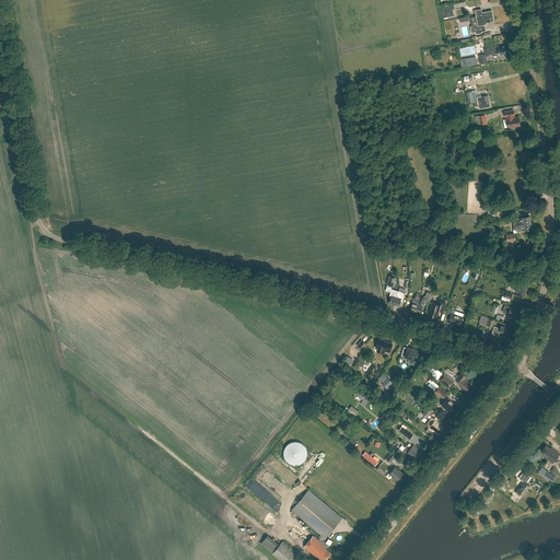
[(453,4),(441,7),(443,18),(453,15),(452,9),(454,9),(453,4)]
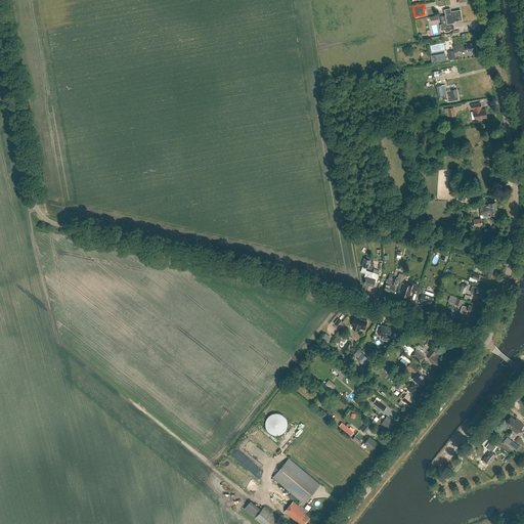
[(440,25),(441,29),(441,31),(445,30),(445,32),(449,31),(449,30),(454,29),(453,25),(452,22),(462,19),(461,10),(450,12),(450,9),(445,9),(447,24),(440,25)]
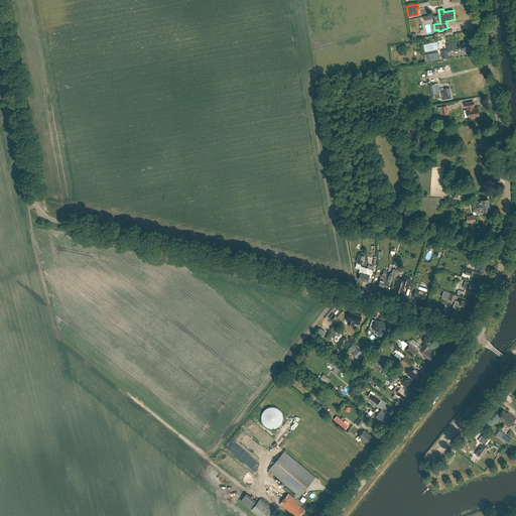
[(460,42),(446,44),(448,51),(452,50),(461,48),(461,50),(470,49),(468,42),(460,43),(460,42)]
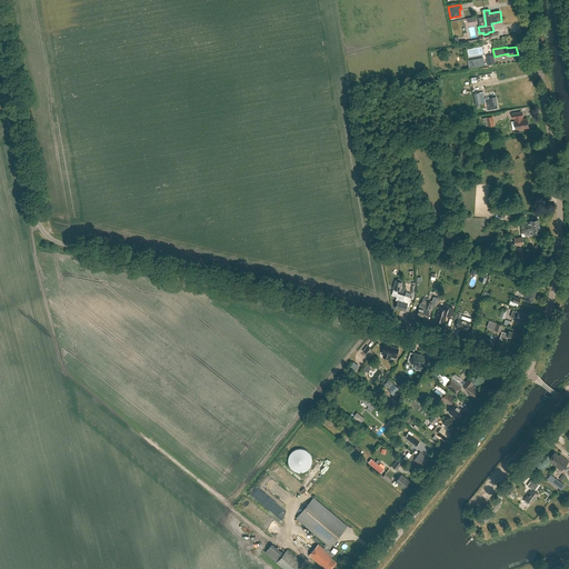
[(498,109),(498,105),(496,97),(485,99),(487,110),(498,109)]
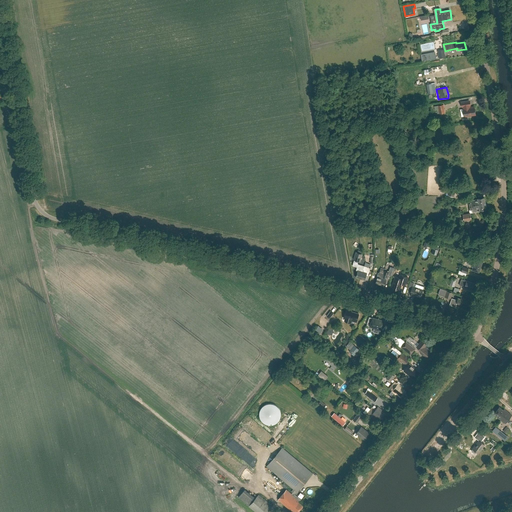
[(464,116),(476,114),(474,107),(470,108),(469,106),(468,105),(466,105),(465,102),(461,102),(462,106),(464,106),(464,109),(463,109),(464,116)]
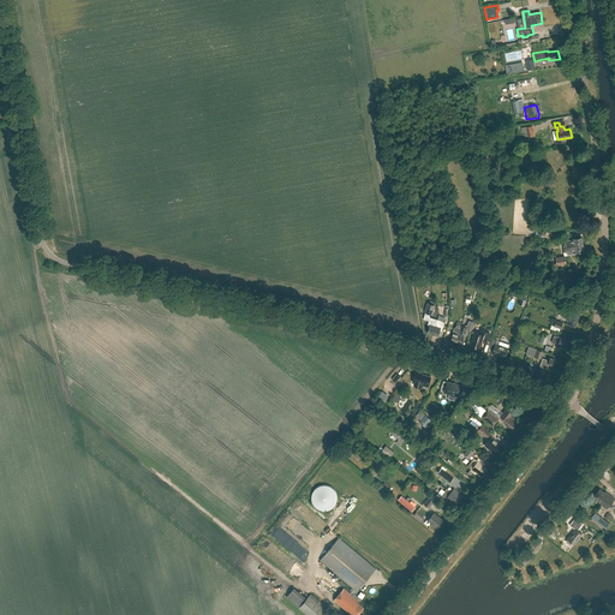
[(535,136),(533,126),(521,127),(523,132),(527,132),(527,137),(535,136)]
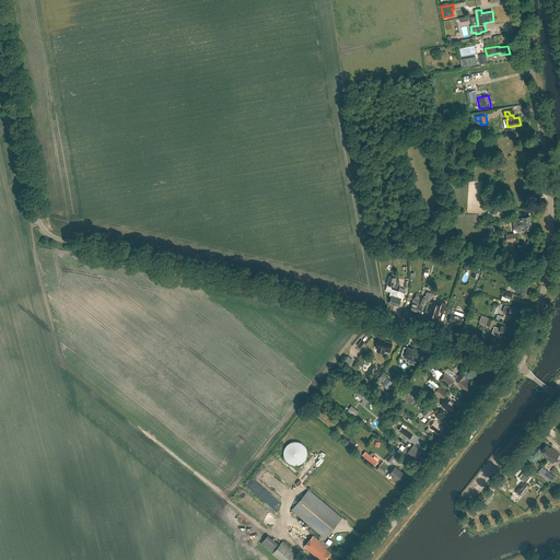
[(497,216),(500,208),(493,206),(494,200),(492,200),(491,205),(490,207),(487,206),(486,210),(489,211),(488,211),(490,212),(490,213),(497,216)]
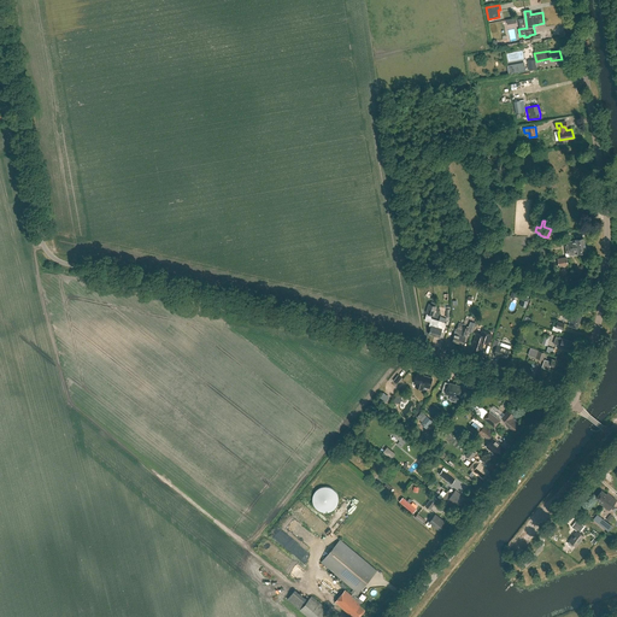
[(579,252),(586,251),(585,238),(576,239),(576,240),(566,241),(568,245),(565,246),(566,253),(569,253),(569,256),(580,254),(579,252)]
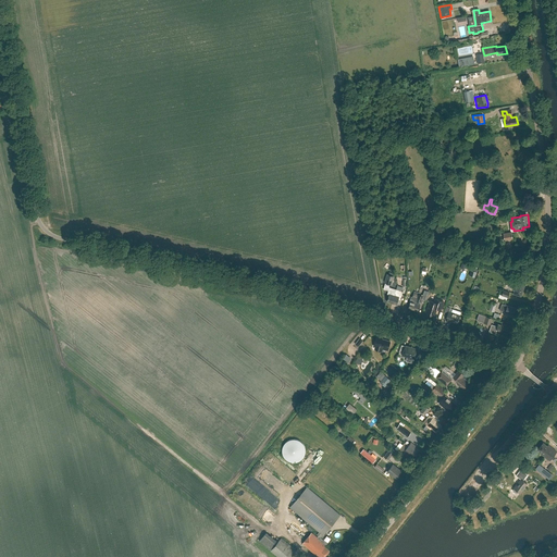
[(387,274),(384,283),(392,285),(395,276),(387,274)]
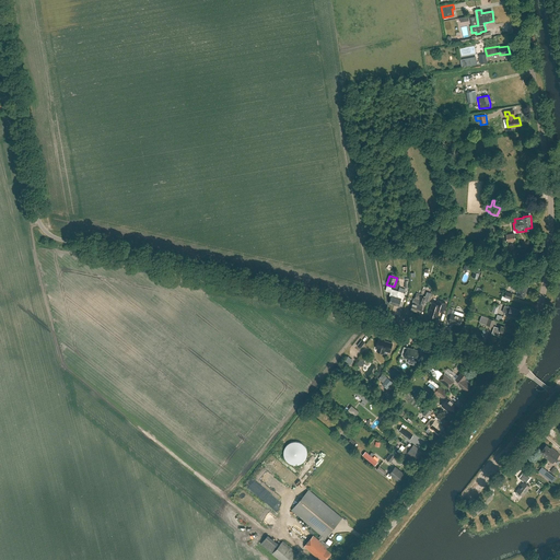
[(529,283),(518,280),(518,279),(514,278),(511,287),(517,289),(516,292),(517,292),(516,295),(524,298),(529,283)]
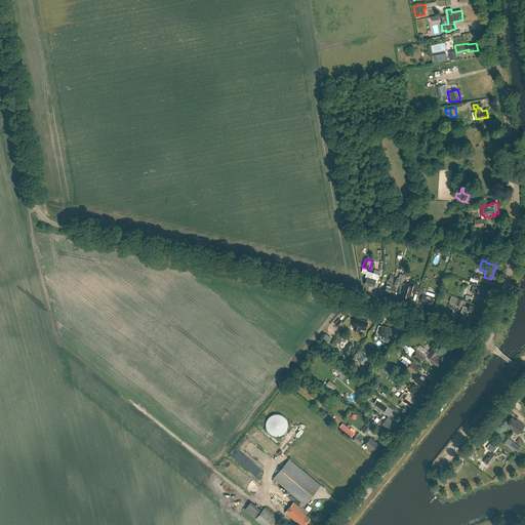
[(375,270),(374,273),(370,286),(374,287),(375,283),(377,283),(380,275),(379,275),(380,272),(375,270)]
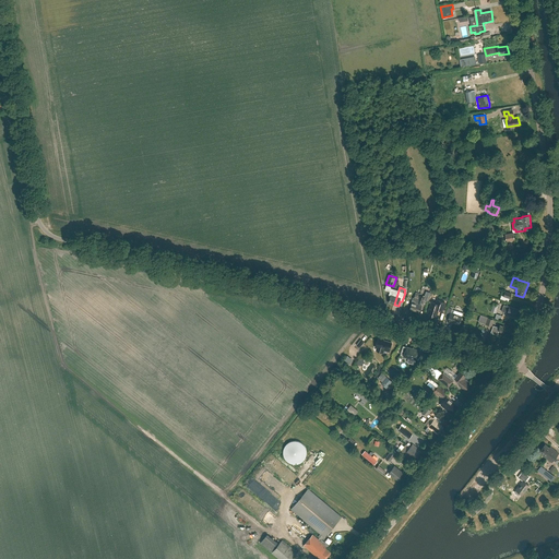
[(389,302),(394,305),(399,290),(391,288),(390,293),(389,295),(391,296),(390,297),(391,298),(389,302)]
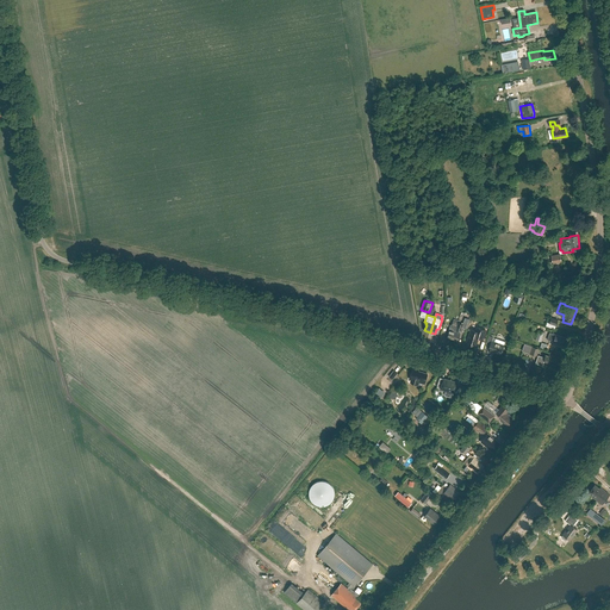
[(453,340),(458,341),(460,336),(464,328),(466,329),(470,319),(465,318),(464,323),(462,323),(462,324),(459,323),(453,340)]
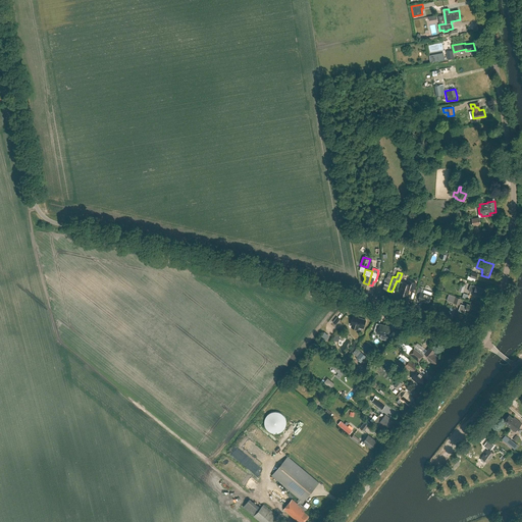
[(383,284),(384,284),(383,290),(387,291),(393,276),(392,276),(393,274),(388,273),(387,275),(386,278),(390,280),(389,283),(388,283),(389,281),(385,279),(383,284)]
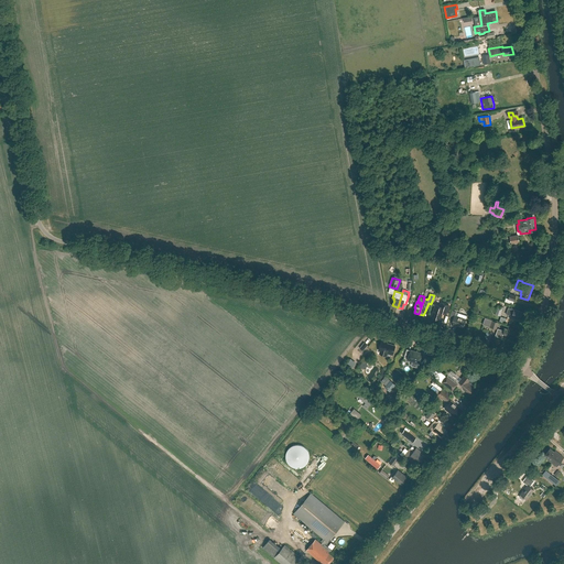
[(446,314),(449,305),(441,303),(440,305),(435,304),(432,317),(440,320),(443,312),(446,314)]
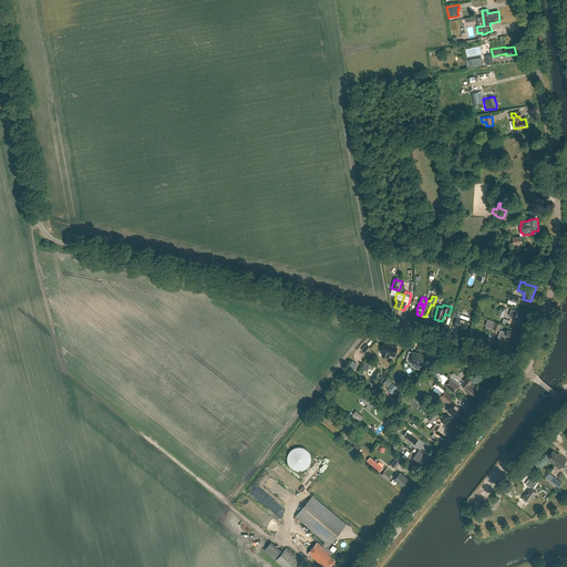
[(523,320),(525,313),(511,309),(508,316),(523,320)]
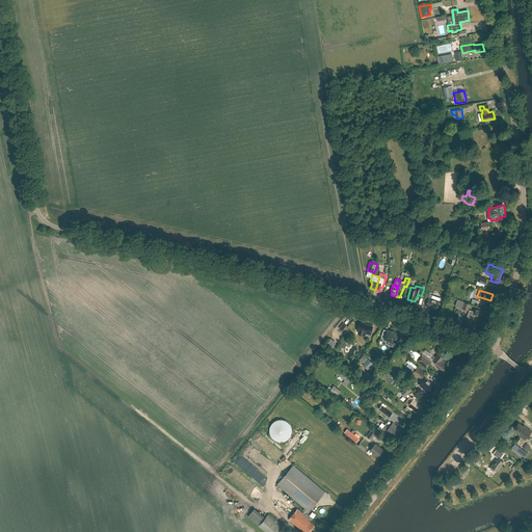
[(437,309),(440,301),(429,297),(430,294),(427,293),(425,300),(428,300),(426,306),(437,309)]
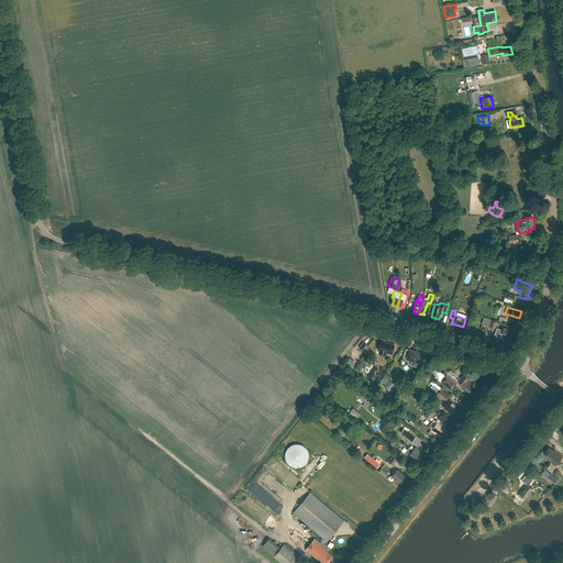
[(497,328),(496,331),(495,335),(500,338),(503,333),(505,334),(514,337),(516,330),(507,328),(507,329),(504,328),(504,330),(497,328)]
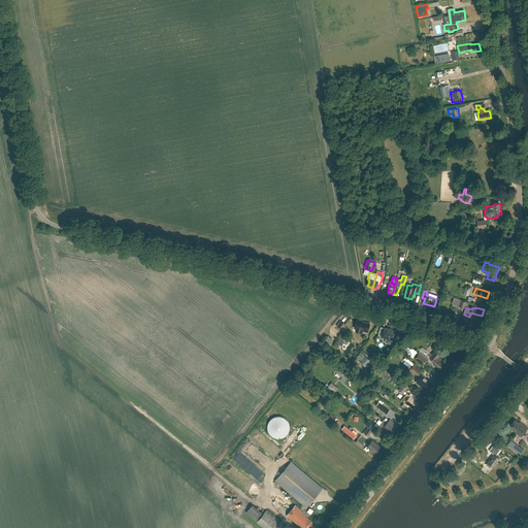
[(358,319),(355,328),(357,328),(356,331),(361,332),(362,330),(368,332),(370,324),(362,321),(362,320),(358,319)]
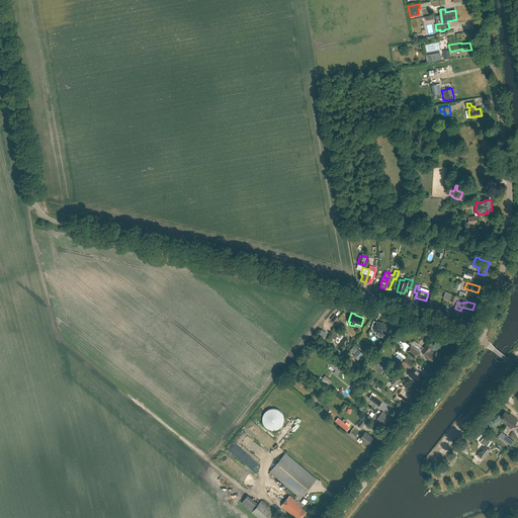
[(385,332),(387,325),(376,322),(374,330),(379,331),(385,332)]
